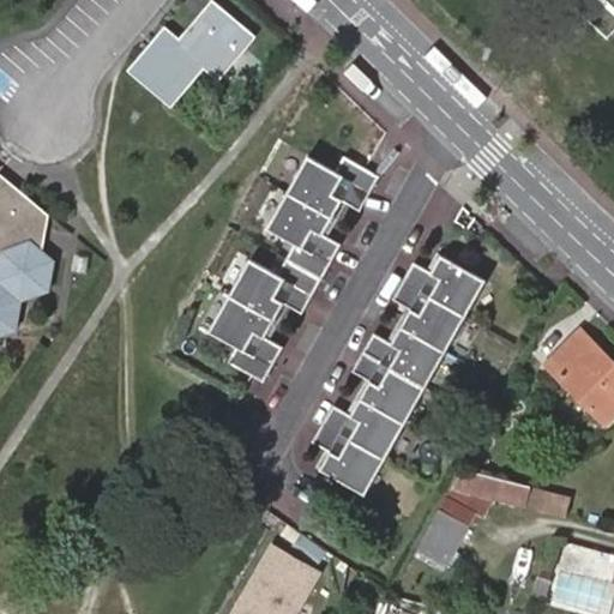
[(613,0),(600,0),(613,13),(613,0)]
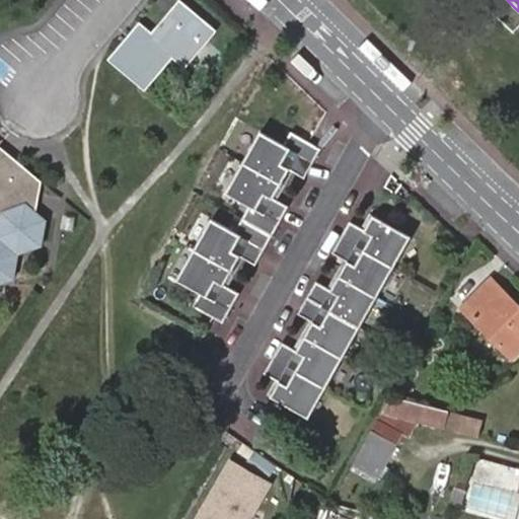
[(183,63),(212,30),(180,5),(150,35),(140,26),(113,58),(144,84),(171,53),(183,63)]
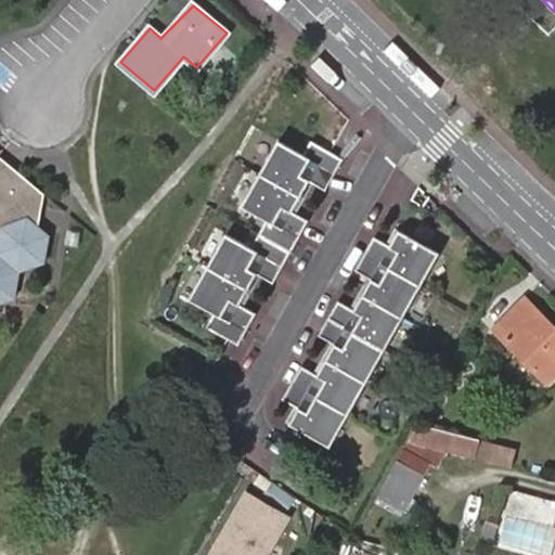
[(304,154),(279,141),(243,205),(268,219),(253,246),(228,233),(192,297),(217,311),(207,327),(240,345),(257,313),(241,305),(258,274),(274,283),(309,220),(293,211),(309,181),(325,190),(343,158),(311,141),(304,154)]
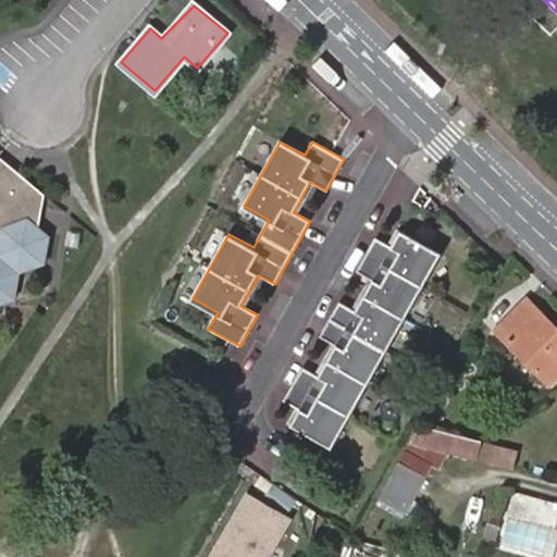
[(42,196),(0,159),(0,304),(11,300),(17,273),(42,262),(48,236),(36,224),(42,196)]
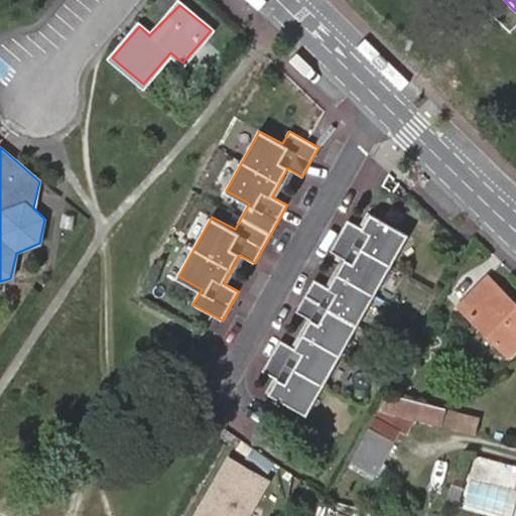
[(308,415),(408,235),(371,213),(363,228),(348,220),(331,251),(346,259),(330,287),(314,279),(297,311),(312,319),(296,348),(281,340),(264,371),(279,380),(271,394),(308,415)]
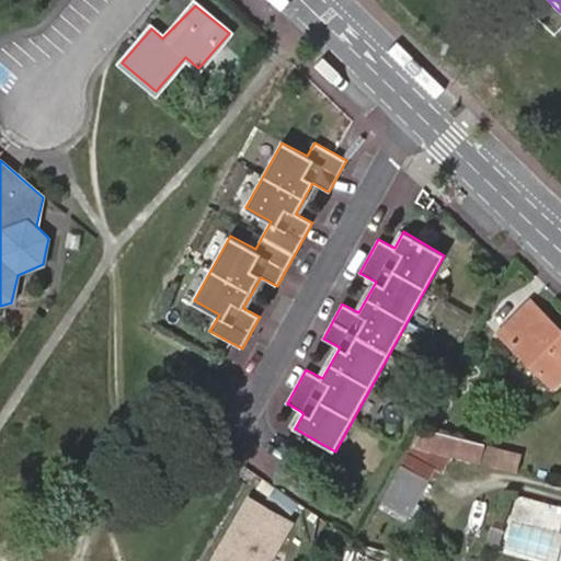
[(552,385),(560,376),(560,332),(530,302),(502,332),(552,385)]
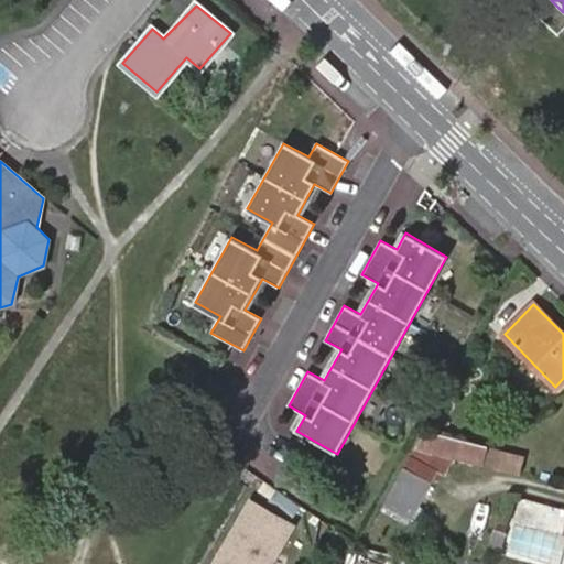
[(416,446),(446,454),(477,463),(481,447),(424,432),(416,446)]
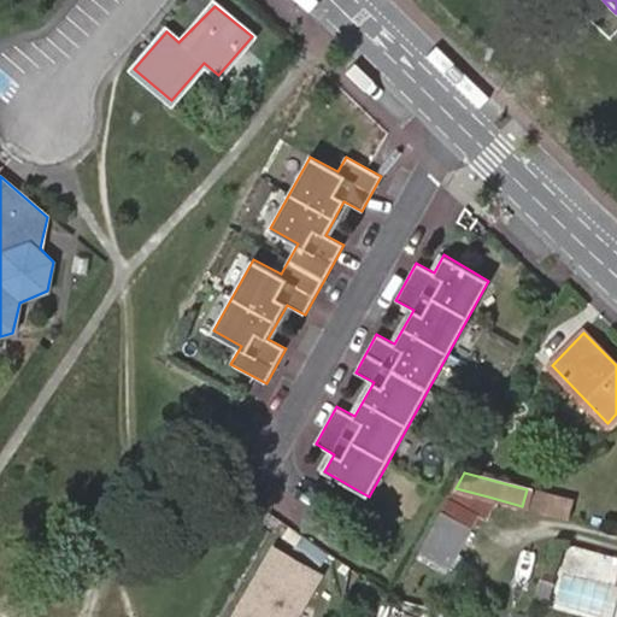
[(472,524),(488,497),(456,488),(442,512),(472,524)]
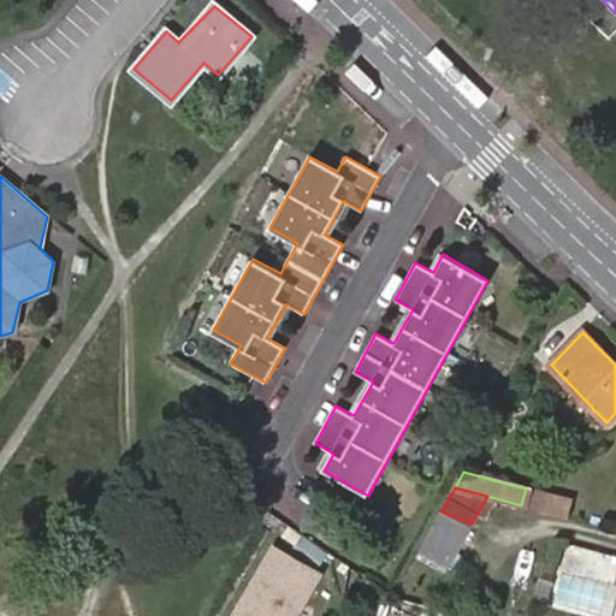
[(521,505),(528,507),(532,492),(533,490),(526,489),(521,505)]
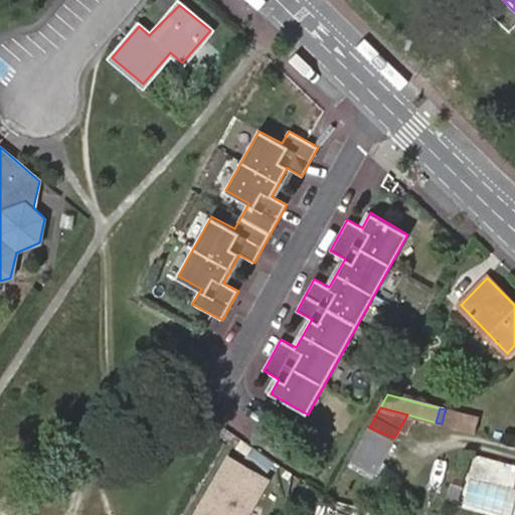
[(445,411),(442,423),(476,433),(480,418),(456,411),(455,414),(445,411)]
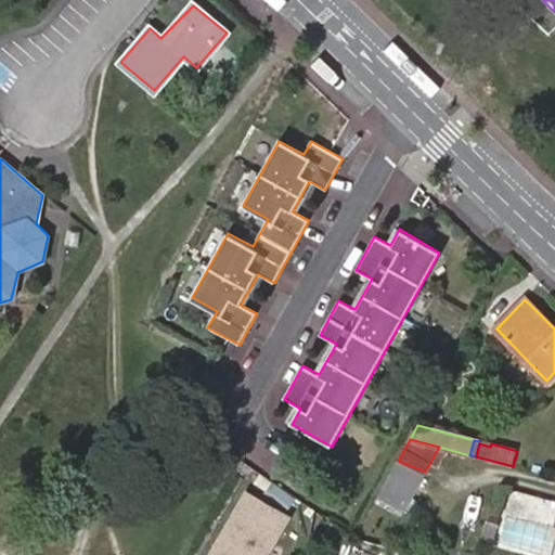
[(404,508),(425,472),(398,461),(377,498),(404,508)]
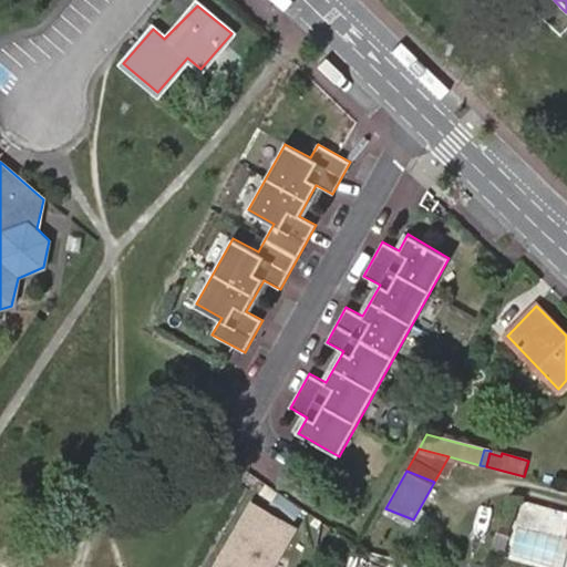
[(254,505),(219,566),(271,566),(294,528),(254,505)]
